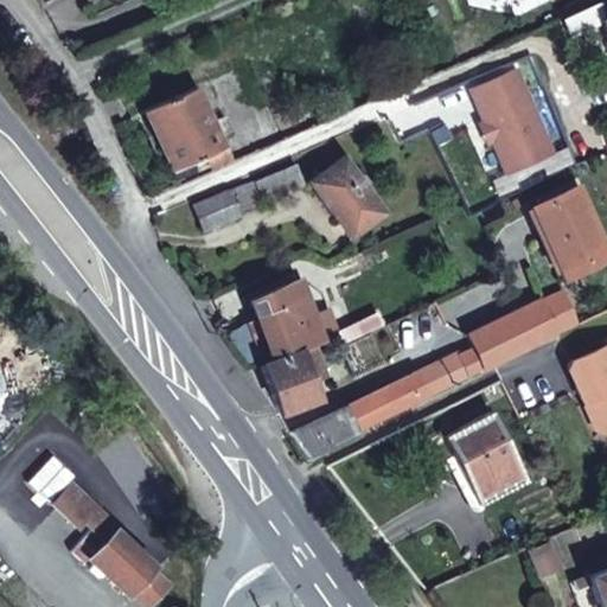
[(606,0),(563,20),(570,36),(602,21),(606,33),(606,0)]
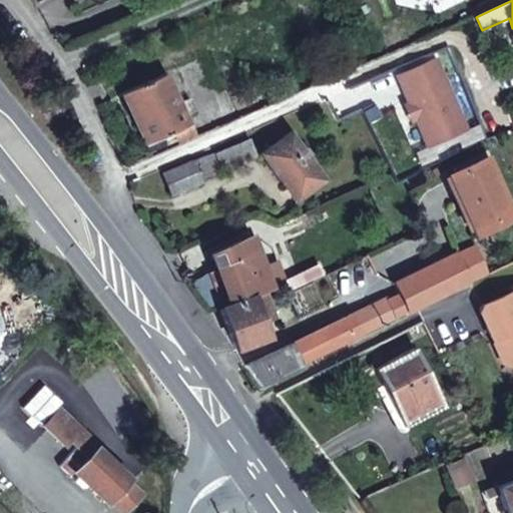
[(435,59),(396,75),(408,103),(414,118),(426,145),(465,130),(435,59)]
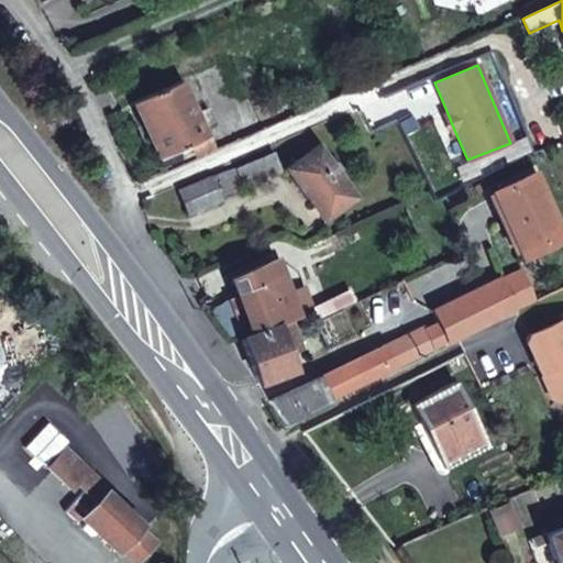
[(208,140),(181,80),(134,101),(140,114),(133,118),(143,140),(150,136),(159,157),(156,159),(162,172),(213,151),(208,140)]
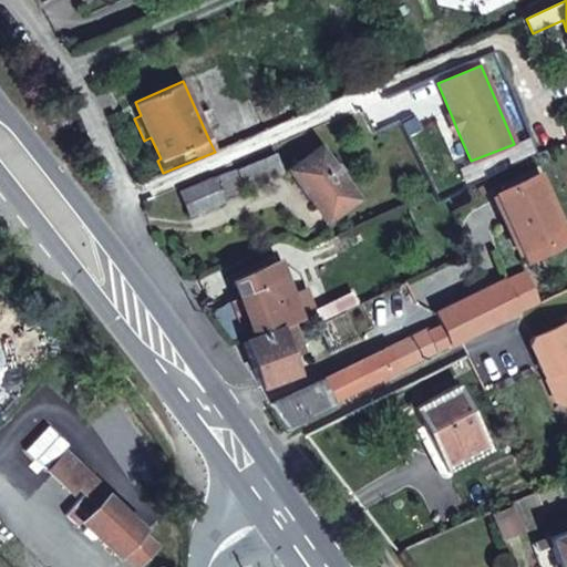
[(451,114),(445,116),(452,133),(457,131),(451,114)]
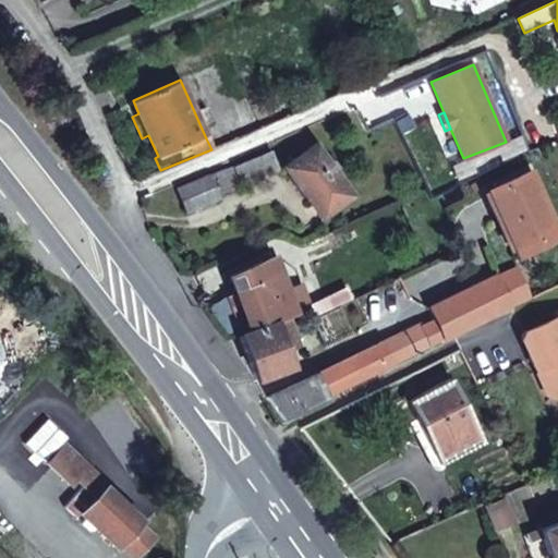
[(350,195),(314,145),(284,167),(320,216),(350,195)]
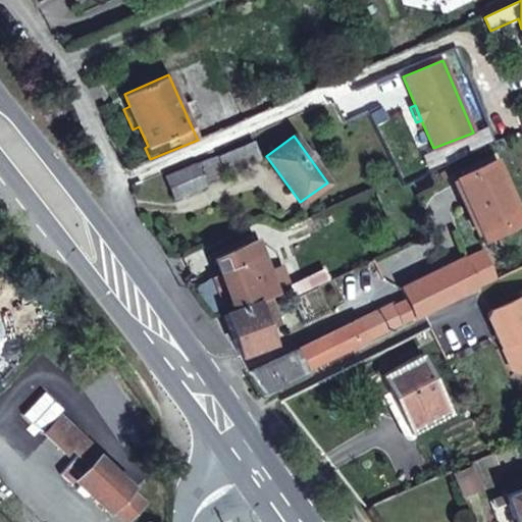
[(521,221),(521,220),(494,161),(456,177),(481,232),(501,224),(503,230),(521,221)]
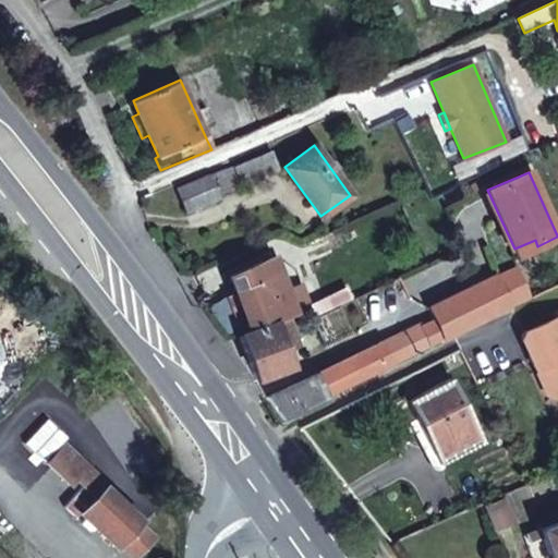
[(219,198),(209,176),(177,189),(185,211),(219,198)]
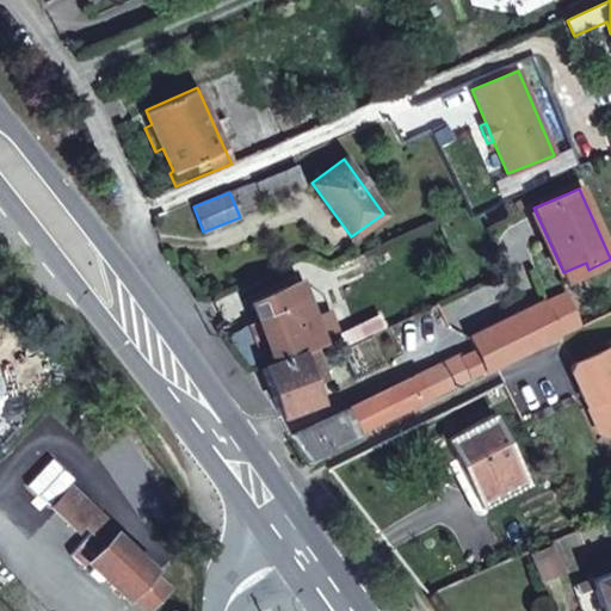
[(313,318),(298,282),(252,302),(275,362),(314,347),(322,344),(321,341),(314,321),(313,318)]
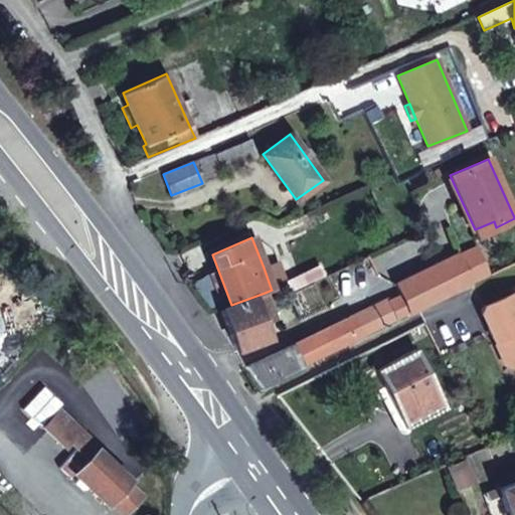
[(489,276),(477,246),(459,253),(458,253),(458,252),(395,284),(400,295),(388,301),(397,321),(417,312),(472,286),(471,285),(489,276)]
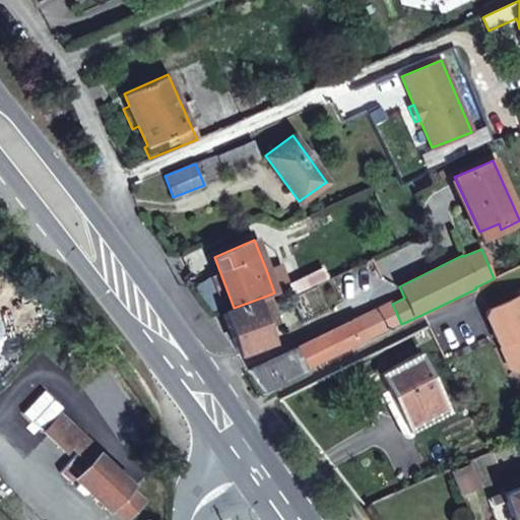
[(267,273),(273,290),(288,284),(280,264),(266,270),(267,273)]
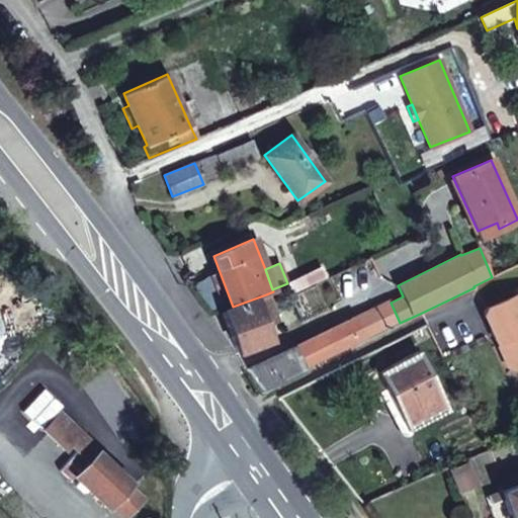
[(517,292),(487,308),(484,314),(498,344),(504,342),(517,369),(517,292)]
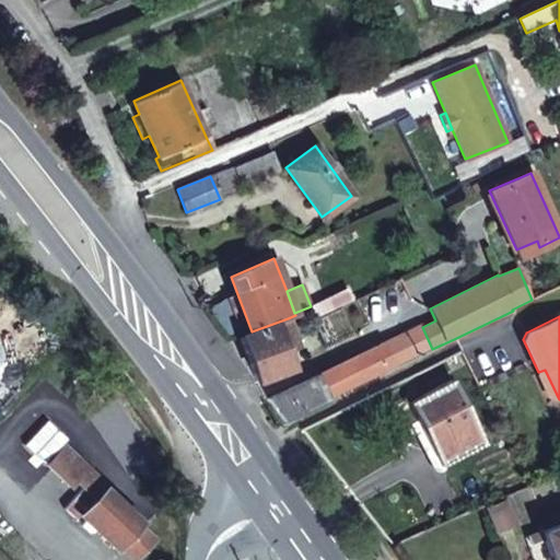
[(298,345),(288,318),(252,331),(247,334),(240,336),(257,381),(290,368),(283,350),(298,345)]
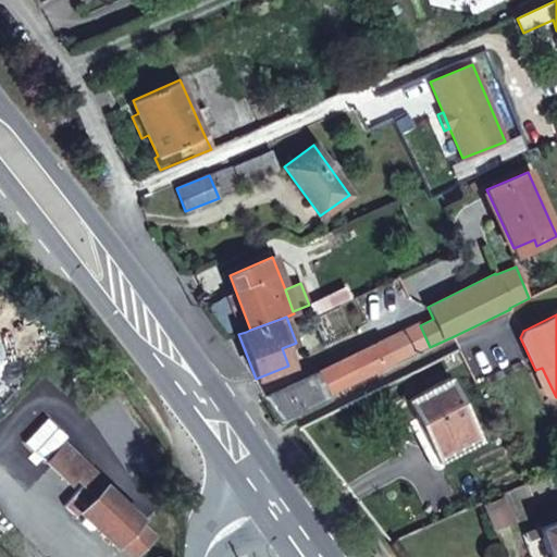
[(420,325),(419,323),(381,341),(393,363),(430,347),(420,325)]
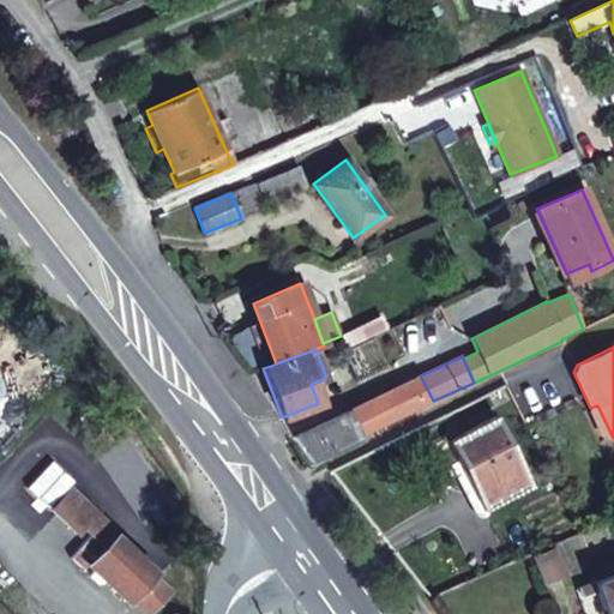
[(392,390),(368,401),(371,405),(365,407),(363,404),(296,437),(313,462),(360,439),(359,437),(404,415),(392,390)]
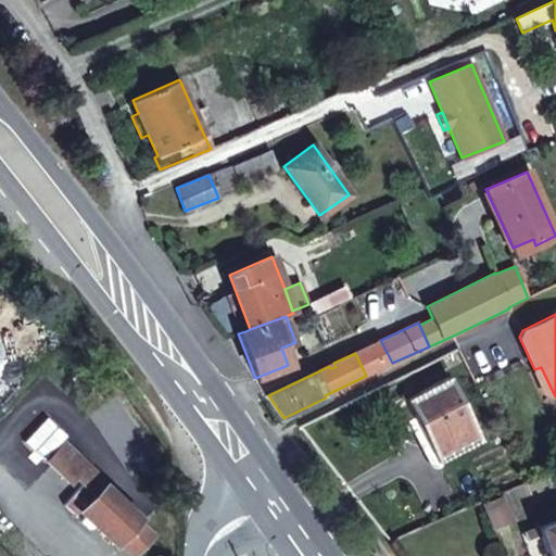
[(555,396),(541,367),(534,369),(545,392),(555,396)]
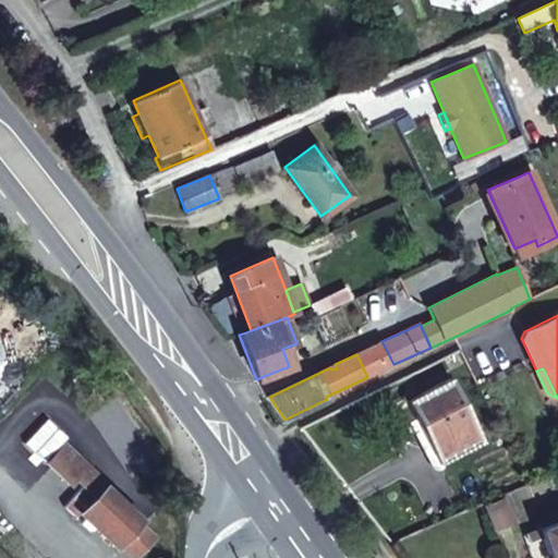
[(482,441),(450,377),(407,400),(438,463),(482,441)]
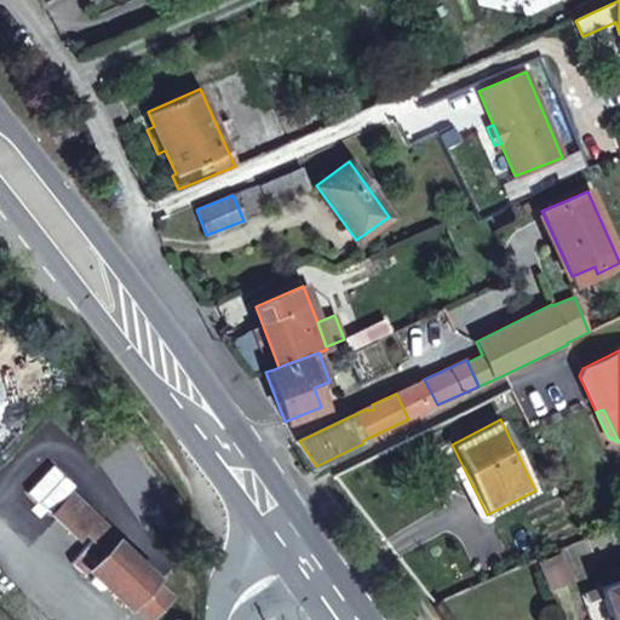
[(155,579),(118,543),(121,539),(38,461),(22,478),(33,489),(29,493),(78,538),(84,530),(105,551),(91,568),(130,606),(131,604),(147,619),(148,619),(171,596),(154,580),(155,579)]
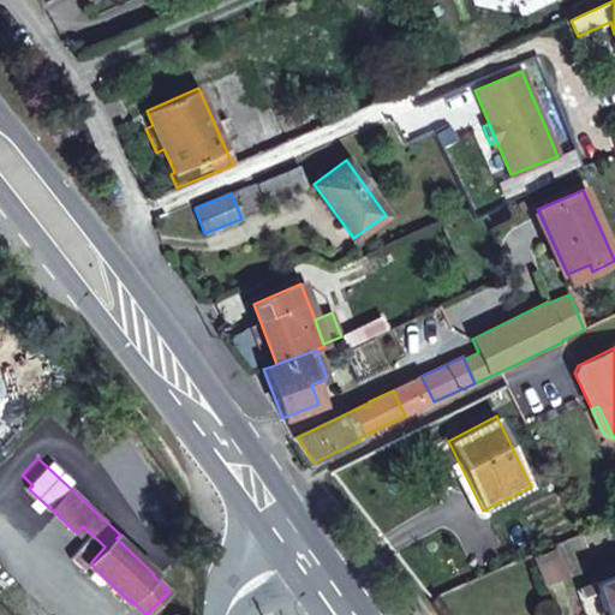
[(614,614),(614,575),(578,589),(580,597),(597,591),(604,614),(614,614)]
